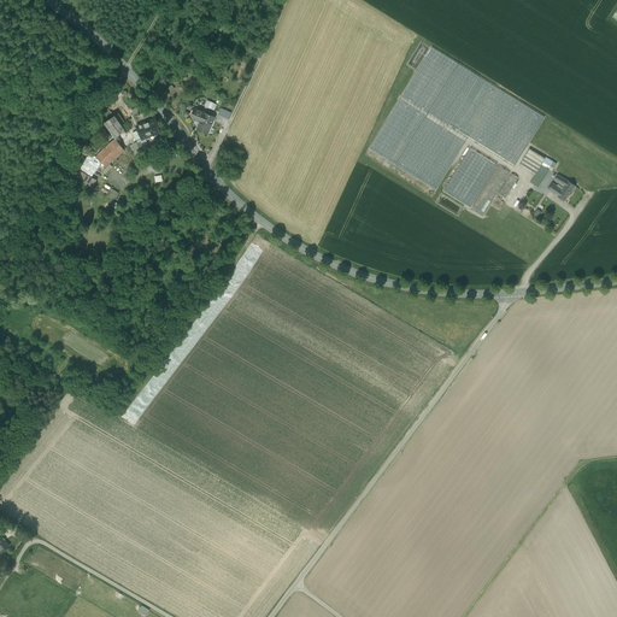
[(428,47),(421,42),(407,62),(416,66),(428,47)]
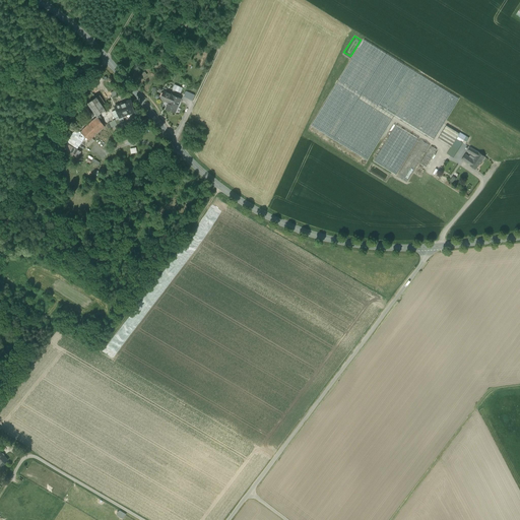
[(458,98),(364,39),(311,124),(367,158),(393,115),(433,139),(458,98)]
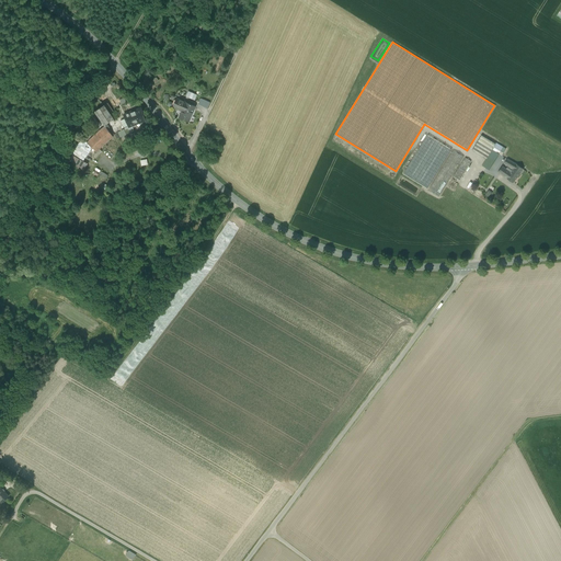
[(189,89),(186,94),(195,99),(197,93),(189,89)]
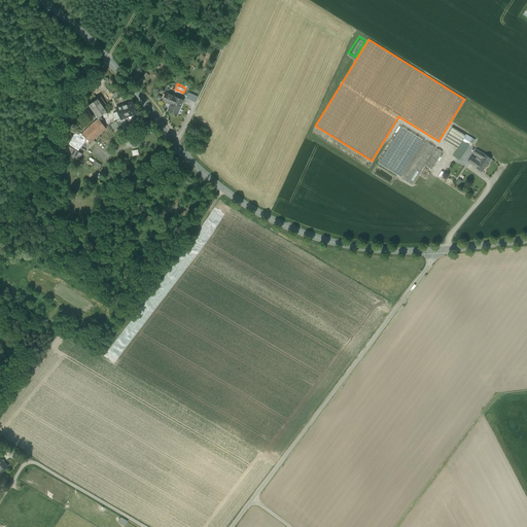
[(183,99),(166,91),(165,93),(164,93),(162,96),(163,98),(162,99),(171,103),(168,109),(177,113),(183,99)]
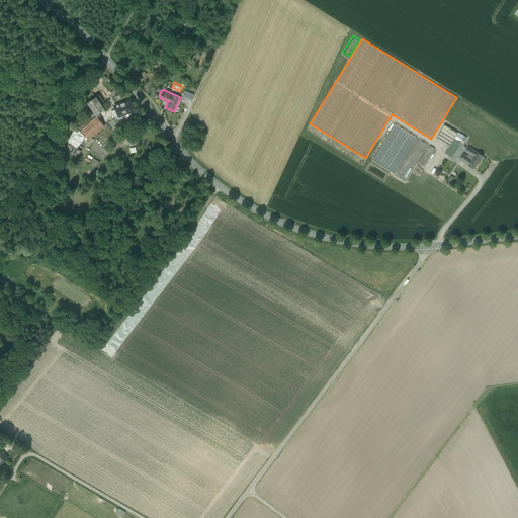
[(193,94),(184,90),(182,94),(191,98),(193,94)]
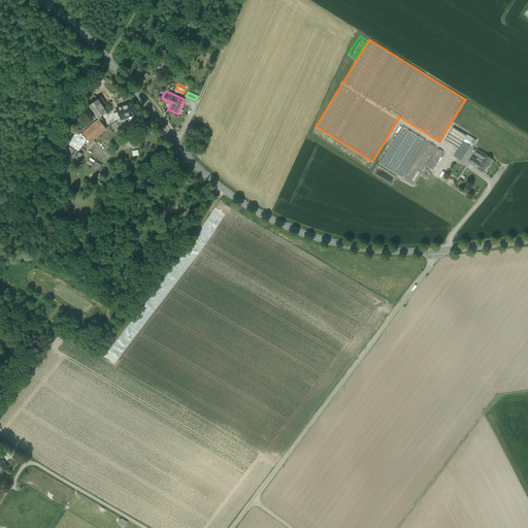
[(101,96),(98,98),(103,106),(106,104),(101,96)]
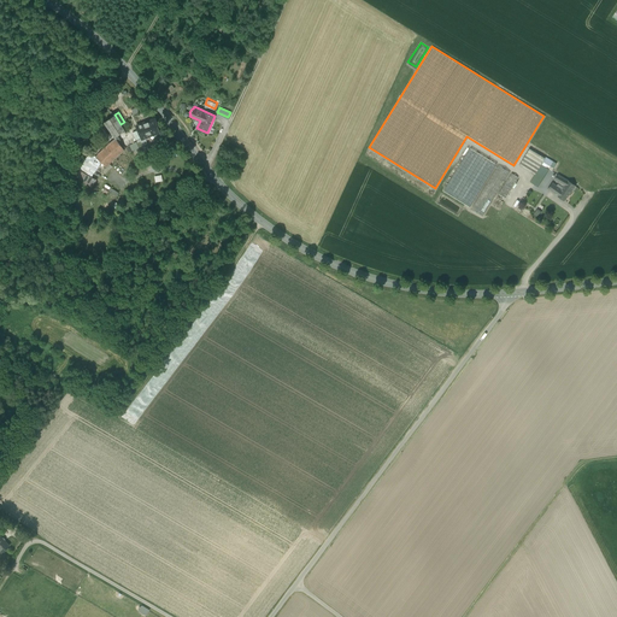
[(111,131),(115,136),(124,129),(121,124),(115,115),(105,122),(111,131)]
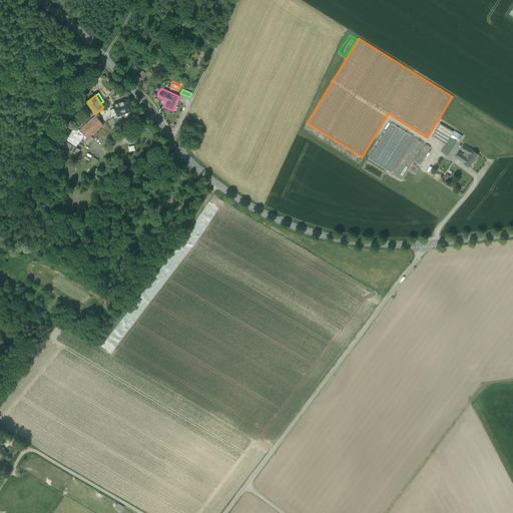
[(121,100),(117,102),(117,103),(113,105),(114,108),(111,109),(113,116),(117,114),(118,115),(122,113),(127,110),(132,109),(129,97),(121,100)]
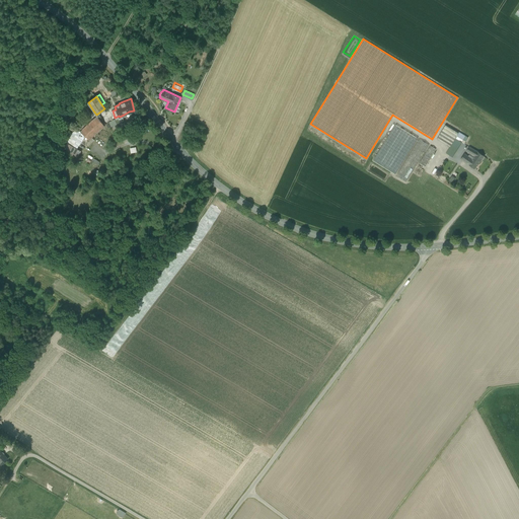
[(90,113),(88,115),(89,116),(86,119),(88,122),(97,116),(96,115),(93,110),(90,113)]
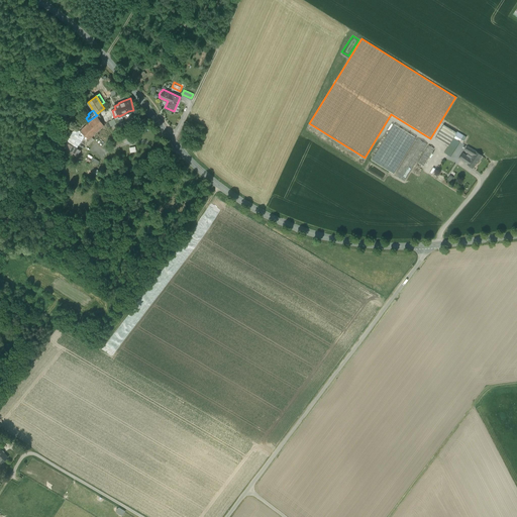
[(97,115),(88,121),(85,125),(93,134),(97,130),(104,124),(97,115)]
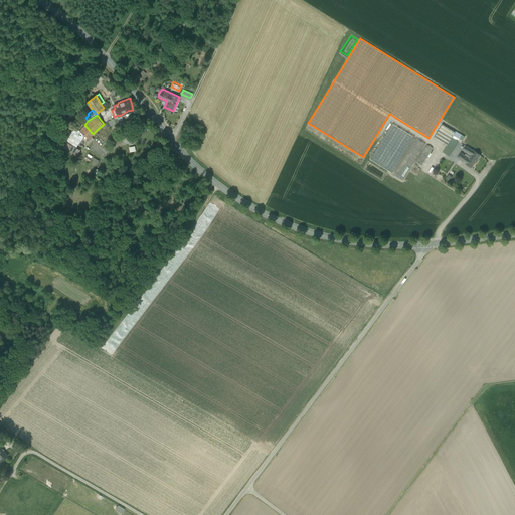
[(392,122),(370,158),(391,172),(414,136),(392,122)]
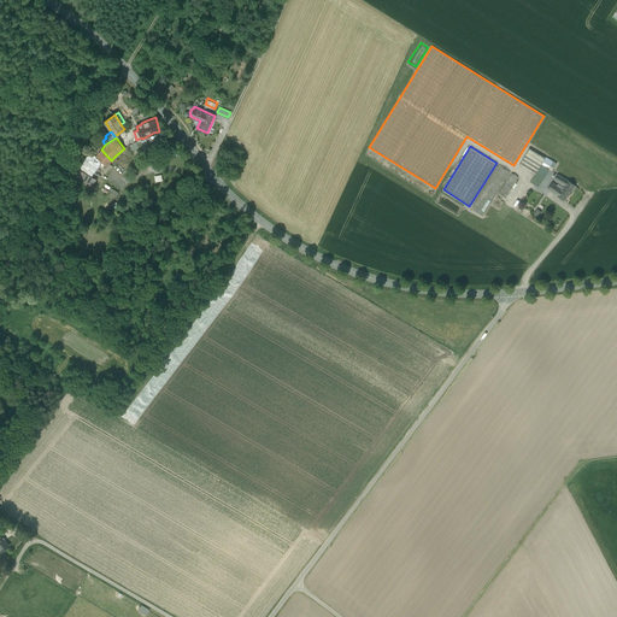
[(544,157),(529,147),(518,164),(534,174),(540,163),(544,157)]
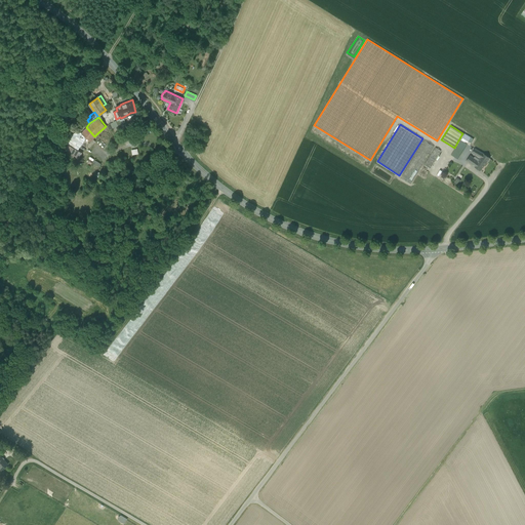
[(94,136),(86,127),(81,132),(86,136),(90,139),(94,136)]
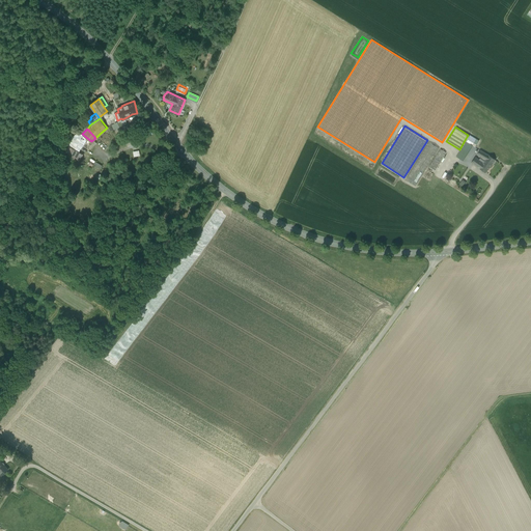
[(79,131),(68,144),(78,150),(87,138),(82,134),(79,131)]
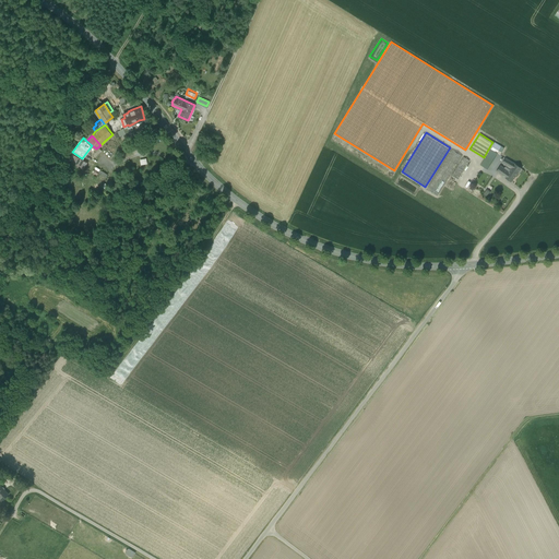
[(500,145),(494,141),(492,142),(489,147),(497,152),(500,145)]
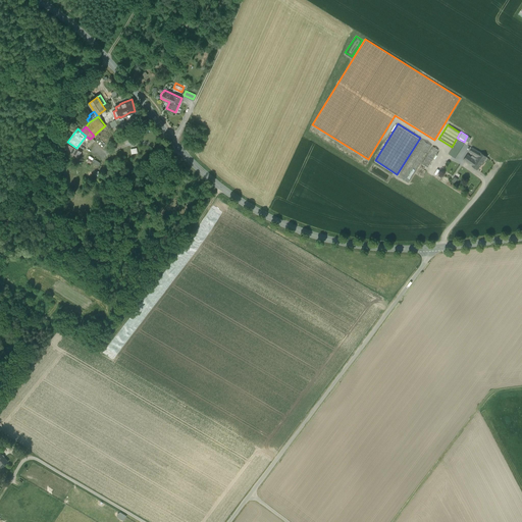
[(421,139),(398,175),(408,181),(431,145),(421,139)]
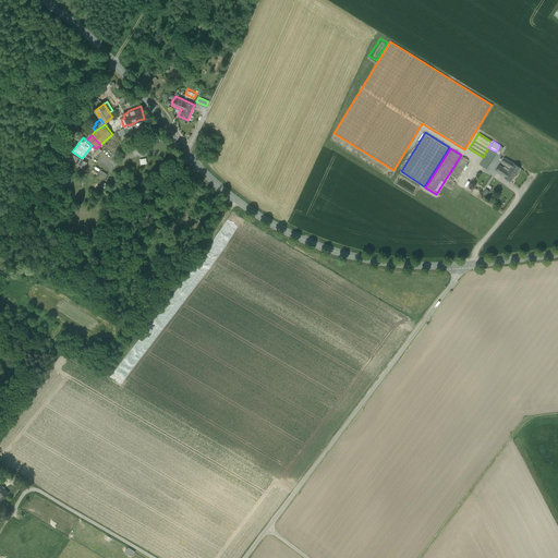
[(489,148),(480,164),(485,168),(496,152),(489,148)]
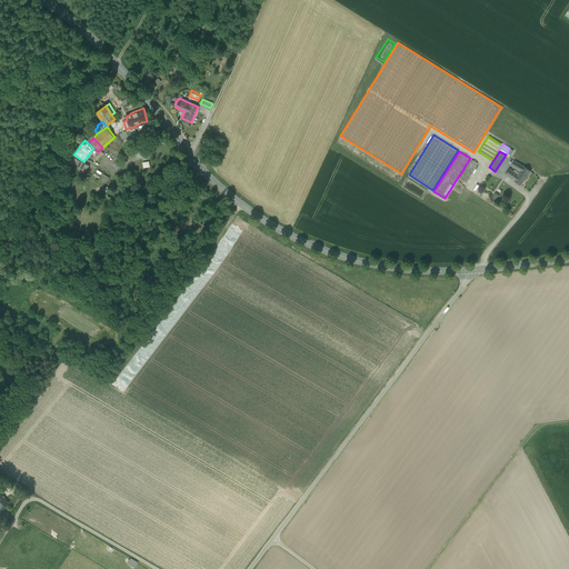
[(89,165),(83,161),(73,155),(70,160),(75,163),(72,166),(85,172),(89,165)]
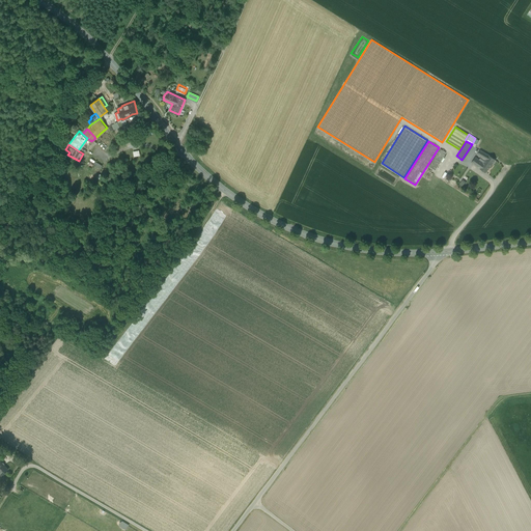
[(440,147),(428,166),(435,169),(445,151),(440,147)]
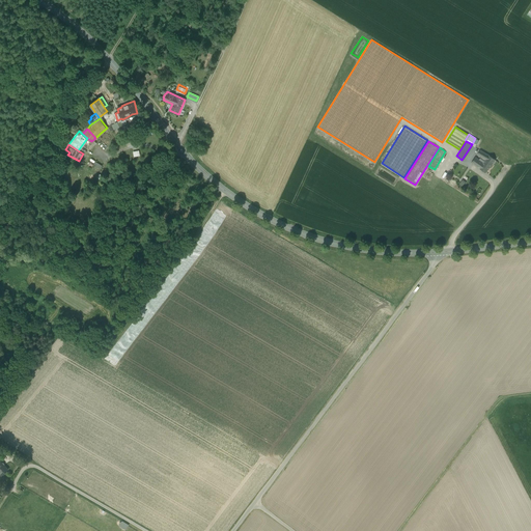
[(488,155),(479,149),(477,154),(485,159),(488,155)]
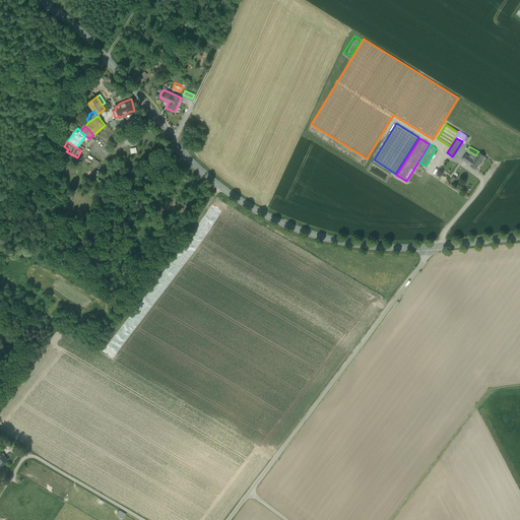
[(469,164),(474,168),(484,155),(478,151),(475,155),(472,159),(469,164)]
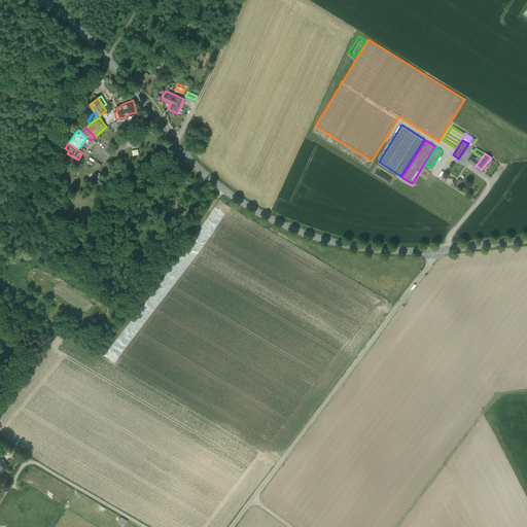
[(479,162),(471,155),(467,161),(476,166),(479,162)]
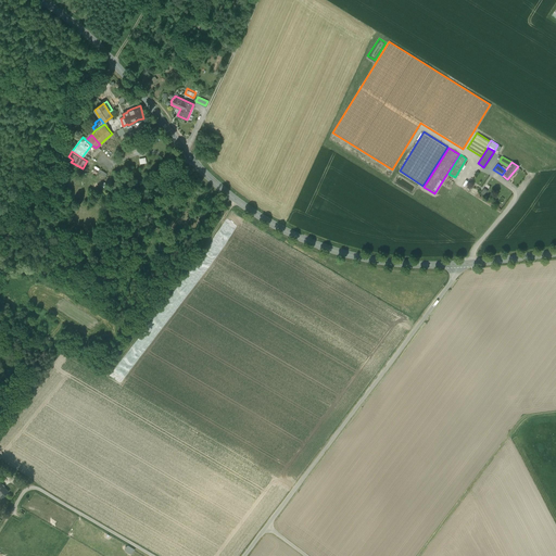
[(416,186),(397,174),(393,181),(412,192),(416,186)]
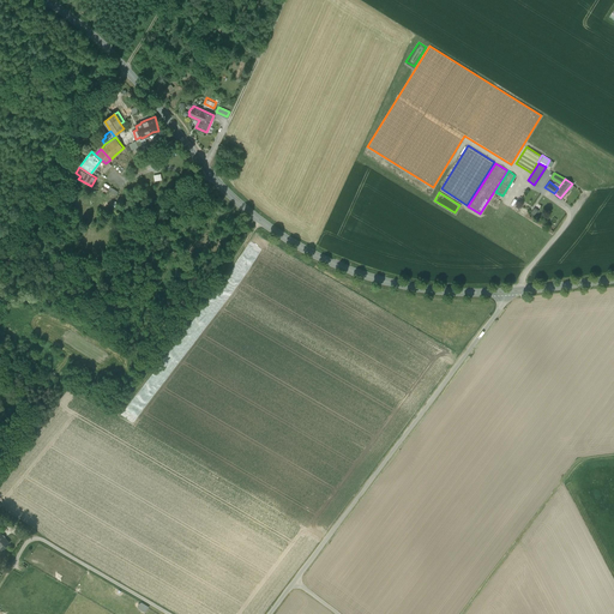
[(146,611),(149,605),(142,600),(139,602),(137,605),(138,606),(143,609),(146,611)]
